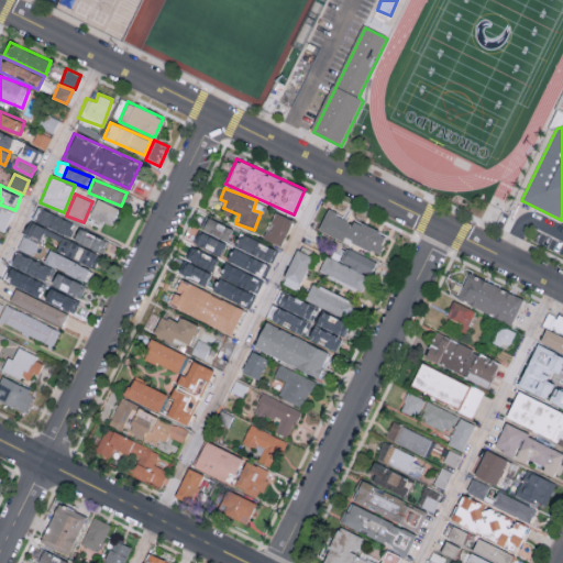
[(119,208),(97,198),(89,214),(111,224),(119,208)]
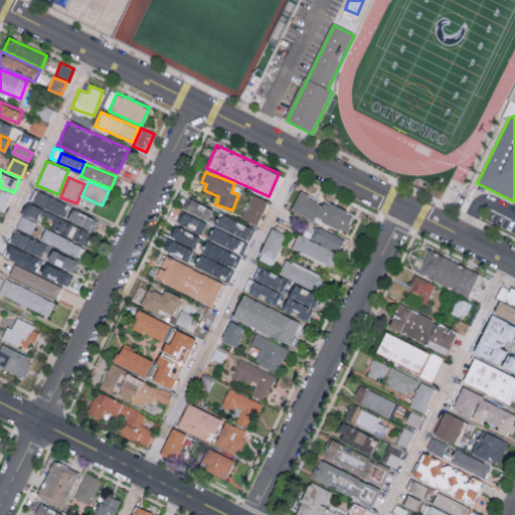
[(0,209),(4,211),(11,192),(0,188),(0,209)]
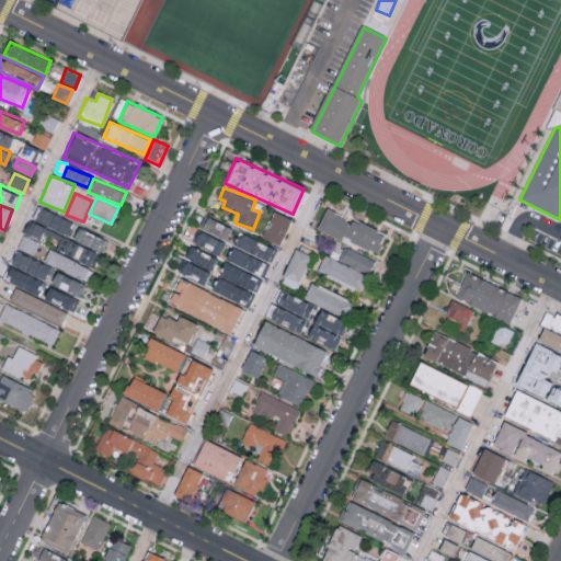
[(66,232),(71,219),(36,206),(31,220),(66,232)]
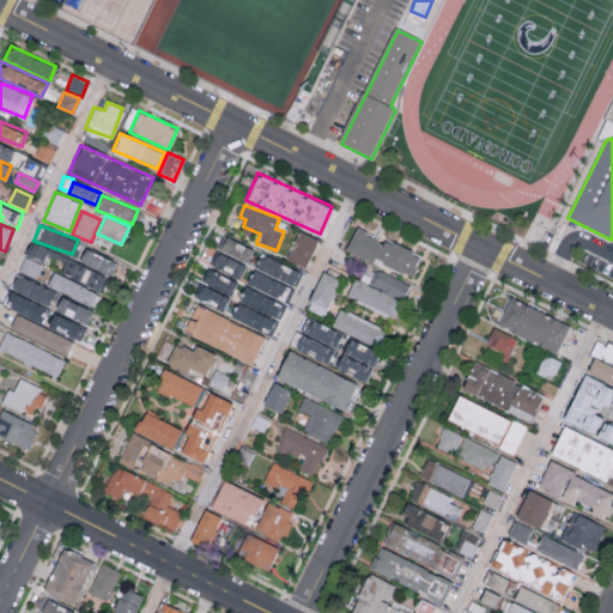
[(383,240),(356,226),(345,248),(372,261),(383,240)]
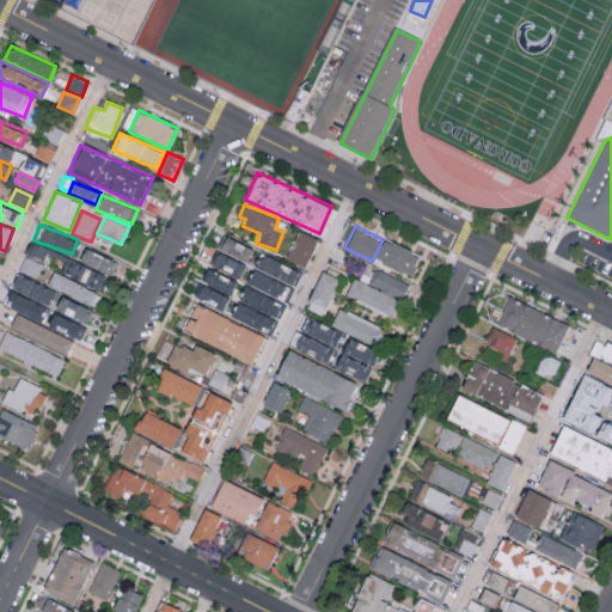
[(306,267),(318,238),(298,230),(286,258),(306,267)]
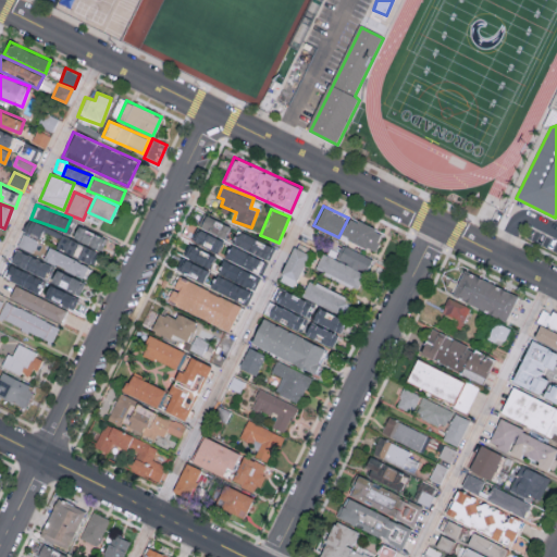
[(230,225),(205,214),(200,226),(224,237),(230,225)]
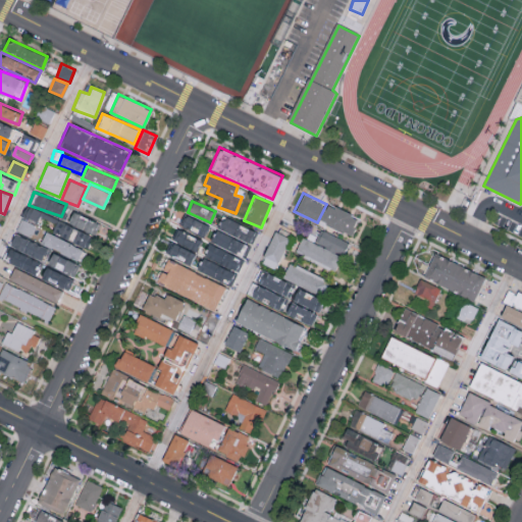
[(351,236),(360,216),(328,203),(319,222),(351,236)]
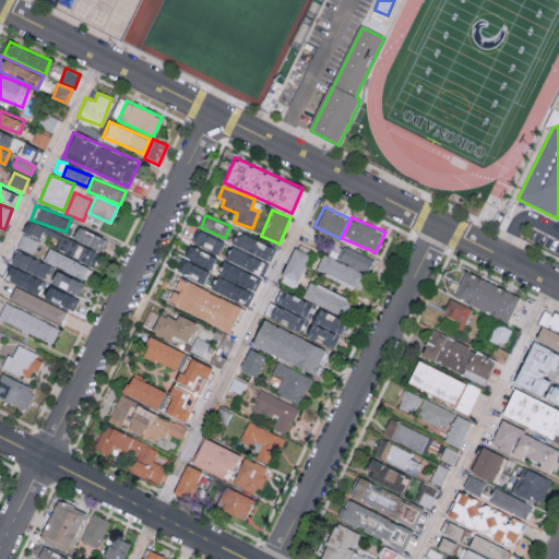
[(43,225),(30,219),(24,232),(38,237),(43,225)]
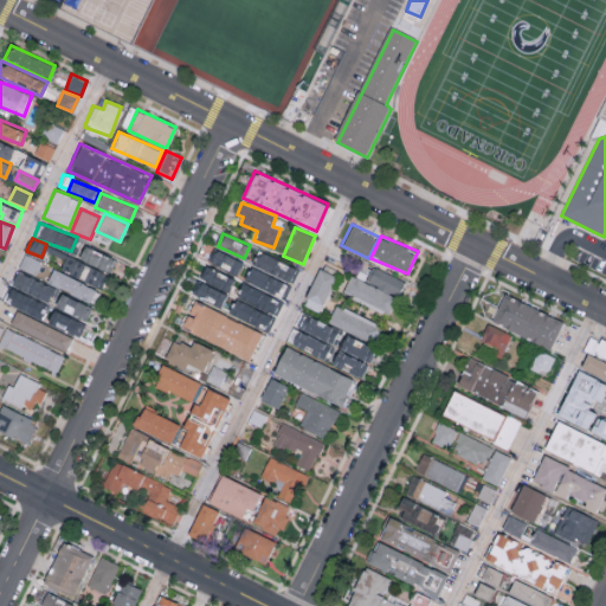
[(110,271),(115,257),(83,245),(78,258),(110,271)]
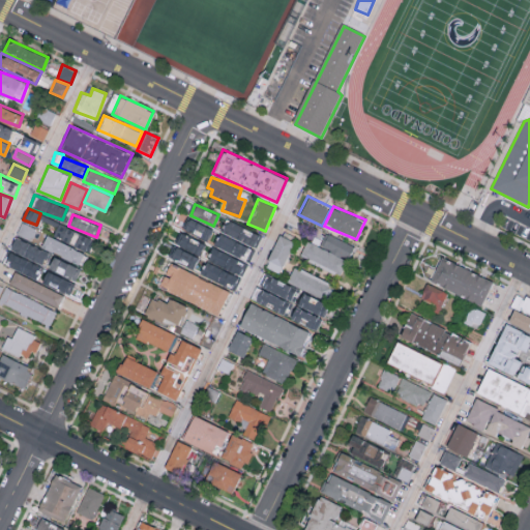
[(211,227),(187,217),(182,229),(207,238),(211,227)]
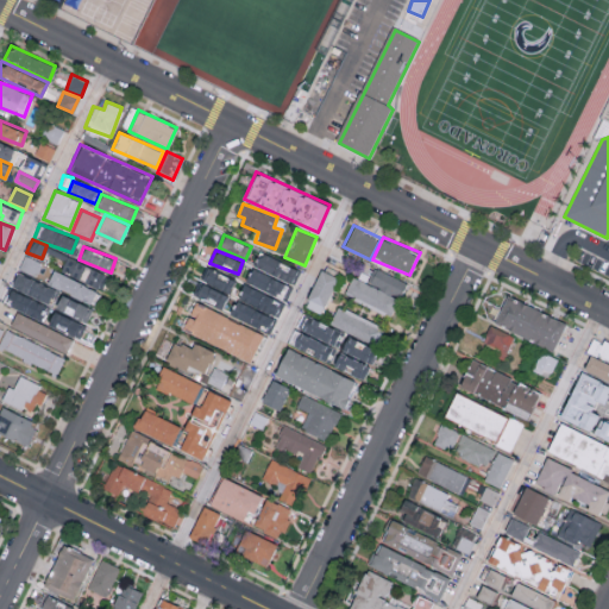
[(300,271),(261,251),(253,264),(293,284),(300,271)]
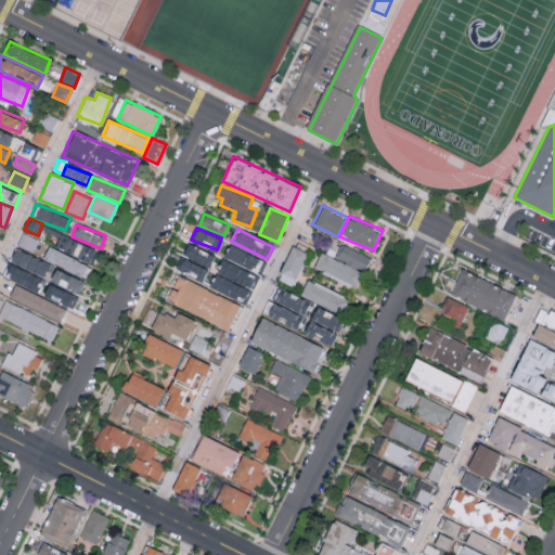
[(38,237),(21,233),(16,246),(34,252),(38,237)]
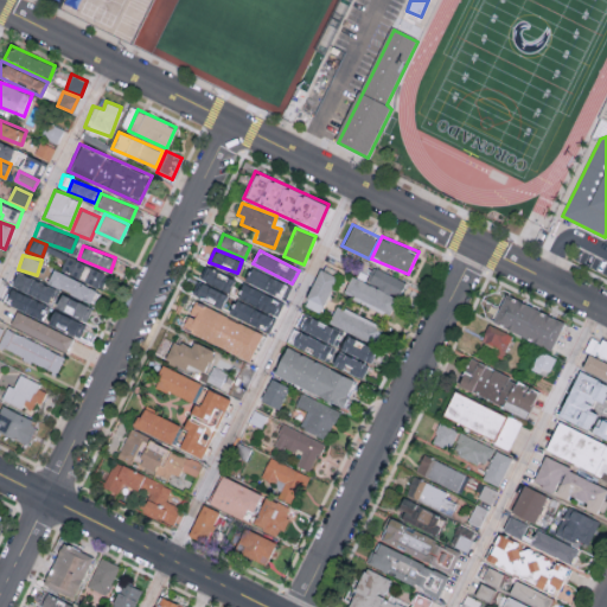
[(59,270),(100,287),(106,273),(65,255),(59,270)]
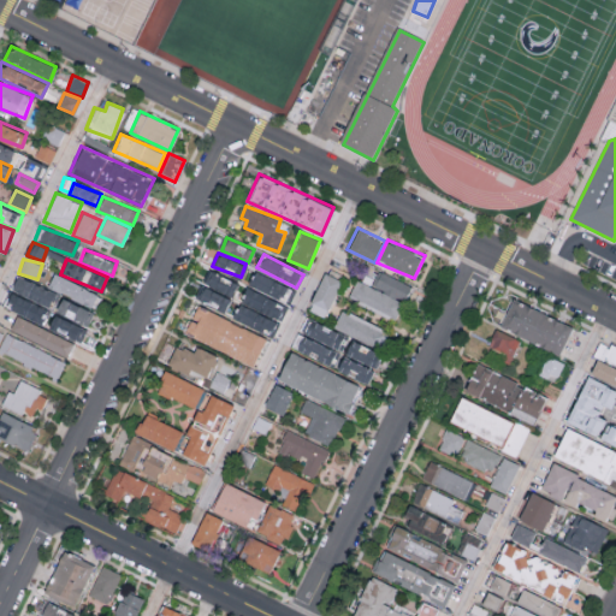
[(237,282),(208,270),(203,283),(203,284),(196,298),(224,311),(237,282)]
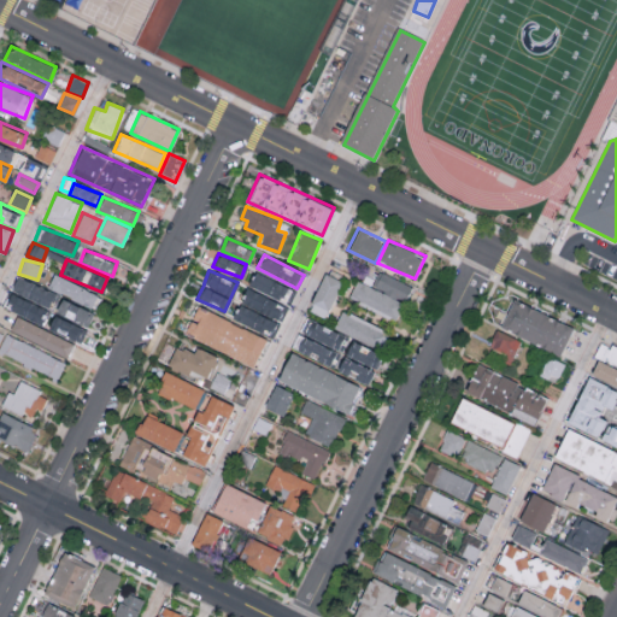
[(285,303),(292,288),(254,270),(247,285),(285,303)]
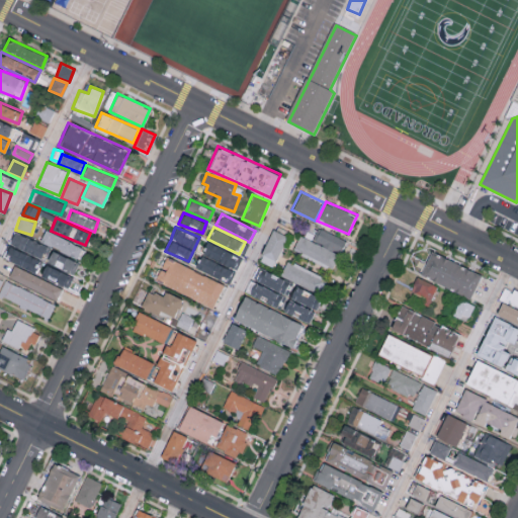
[(346,239),(320,228),(315,241),(298,235),(292,250),(333,266),(339,253),(340,253),(346,239)]
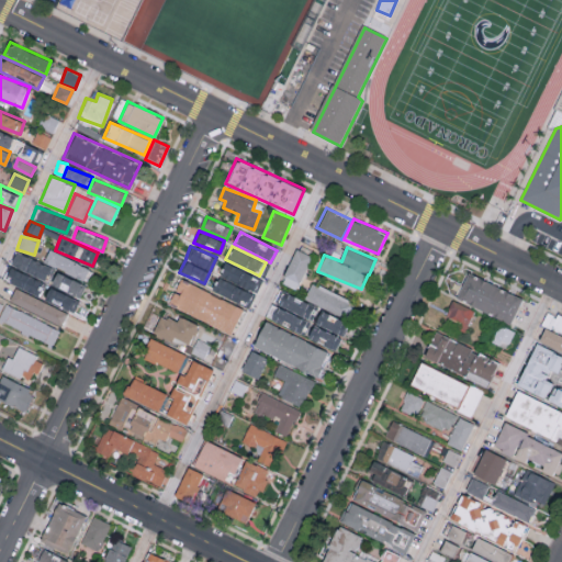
[(298,289),(311,255),(295,248),(281,282),(298,289)]
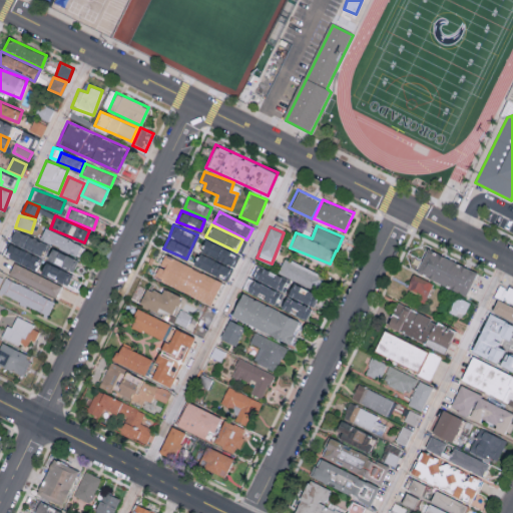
[(39,239),(76,253),(81,241),(44,228),(39,239)]
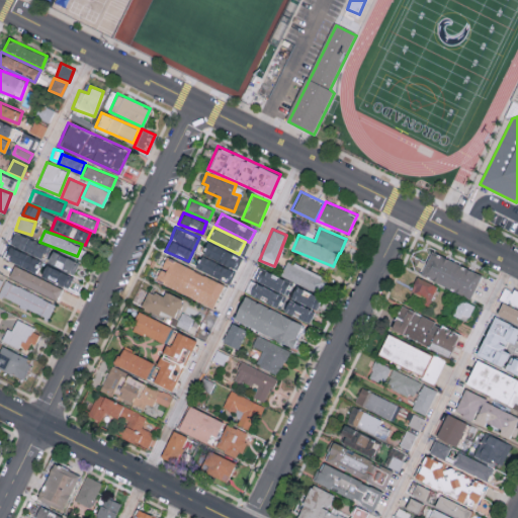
[(42,257),(47,244),(13,232),(8,245),(42,257)]
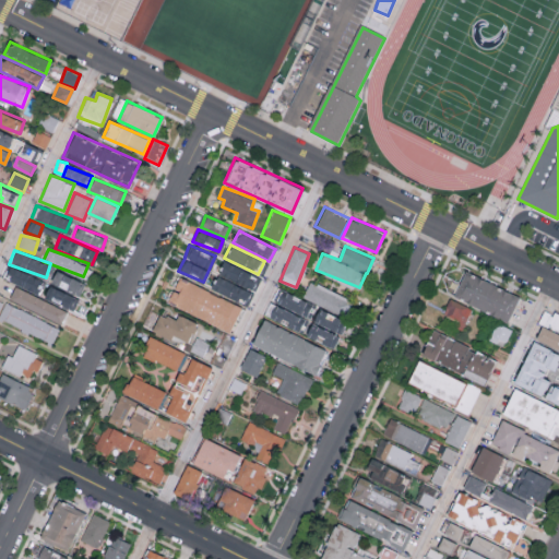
[(217,275),(254,289),(260,276),(223,261),(217,275)]
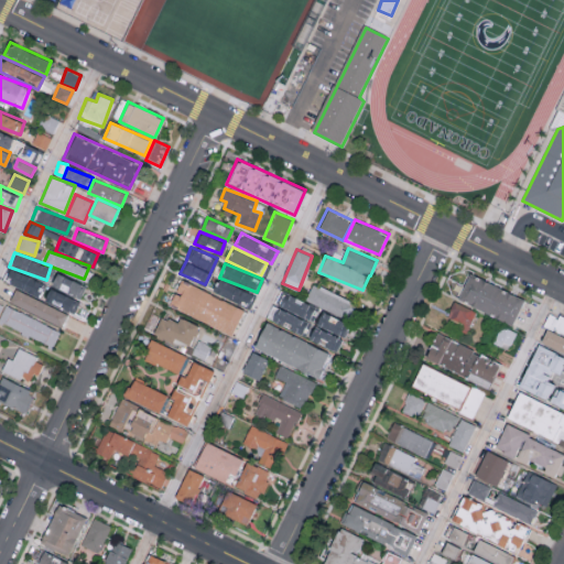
[(28,292),(33,283),(38,285),(33,294),(36,296),(43,284),(10,267),(3,279),(28,292)]
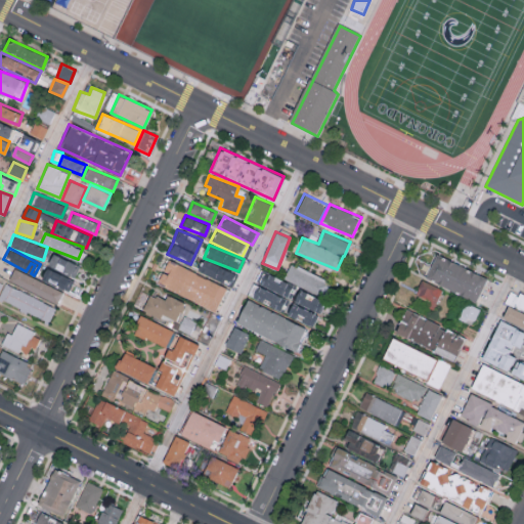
[(46,264),(74,277),(79,265),(52,252),(46,264)]
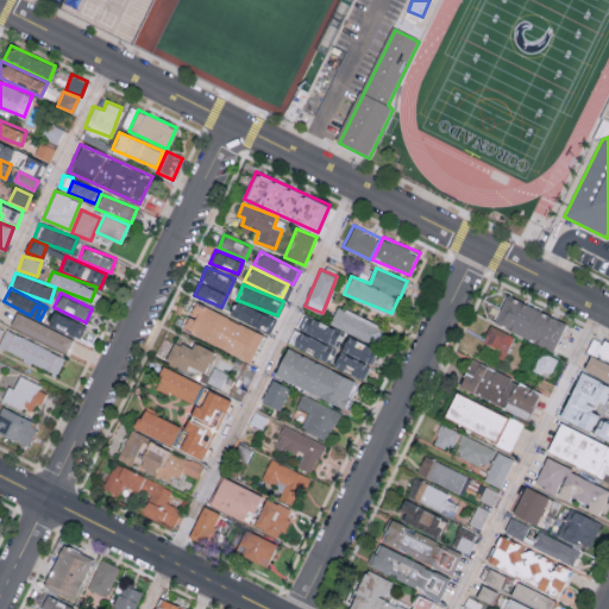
[(566,322),(506,294),(494,322),(553,350),(566,322)]
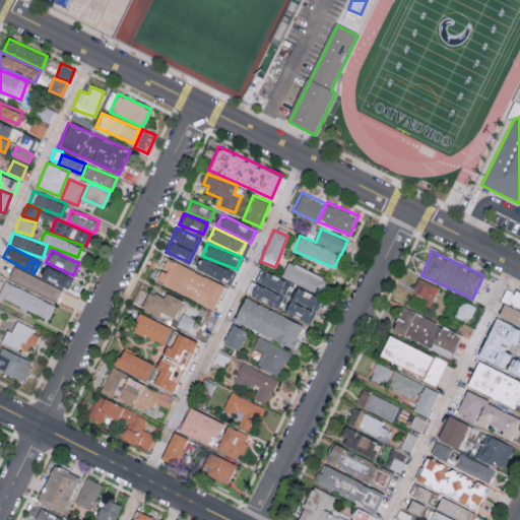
[(224,284),(167,257),(155,281),(213,308),(224,284)]
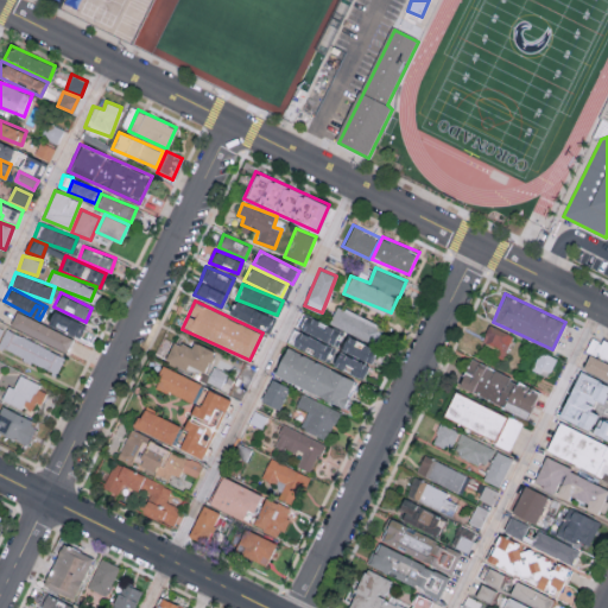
[(266,329),(272,315),(235,301),(229,315),(266,329)]
